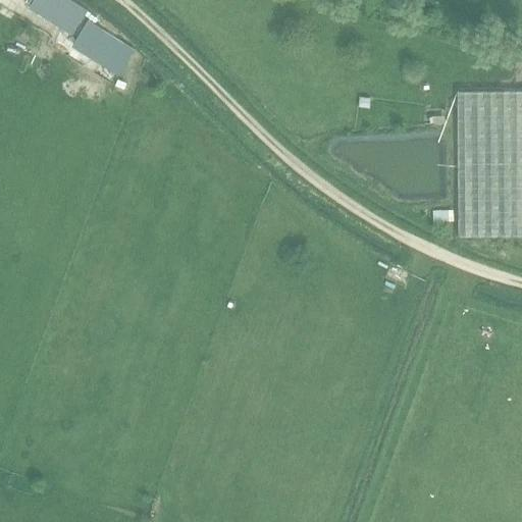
[(32,0),(29,6),(72,33),(87,9),(76,2),(71,0),(32,0)]
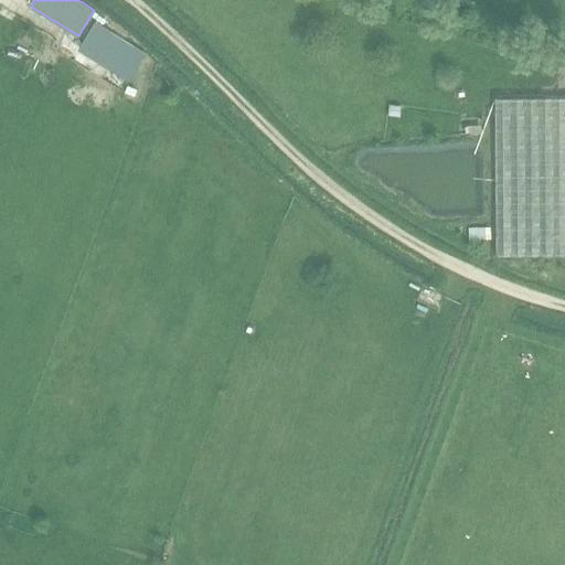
[(127,85),(125,91),(134,95),(136,88),(127,85)]
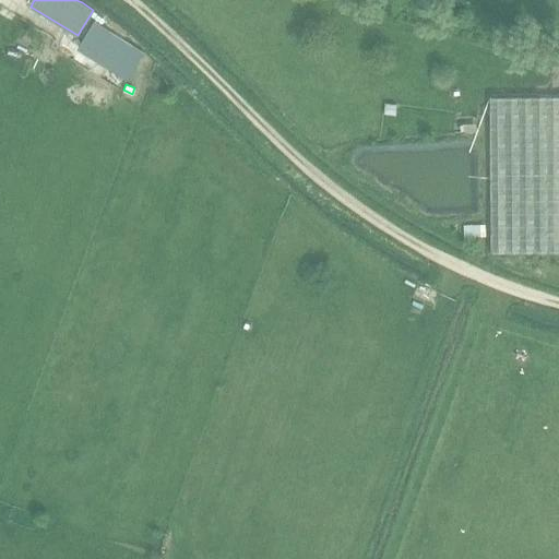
[(490,253),(558,252),(558,96),(488,97),(490,253)]
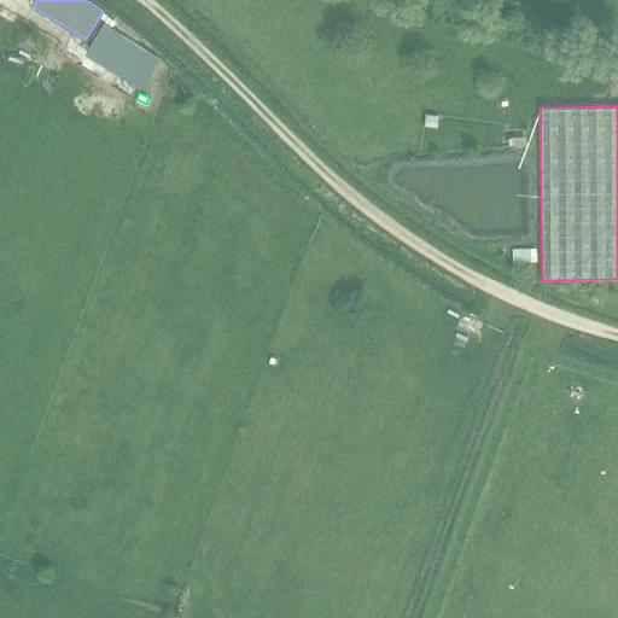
[(424,115),(423,126),(436,128),(437,117),(424,115)]
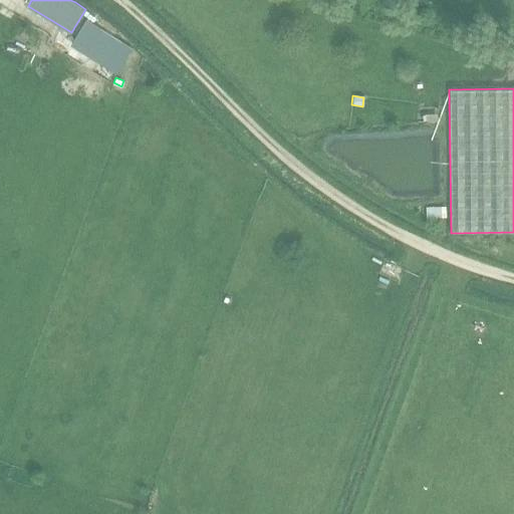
[(440,208),(424,208),(424,218),(440,219),(440,208)]
